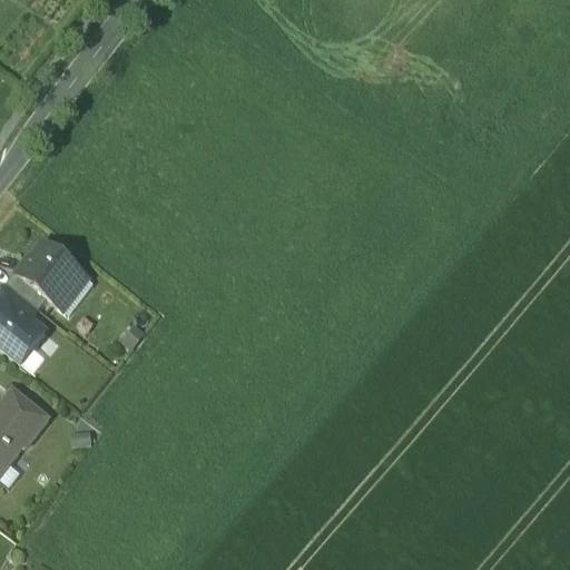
[(85,281),(41,247),(18,277),(17,278),(45,301),(61,312),(85,281)]
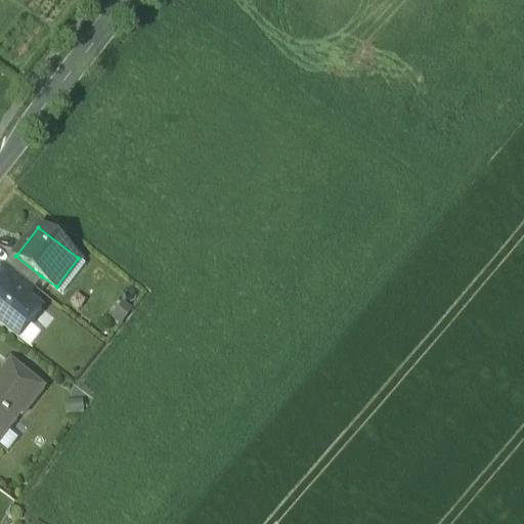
[(41,276),(15,256),(16,255),(13,252),(4,263),(34,286),(41,276)]
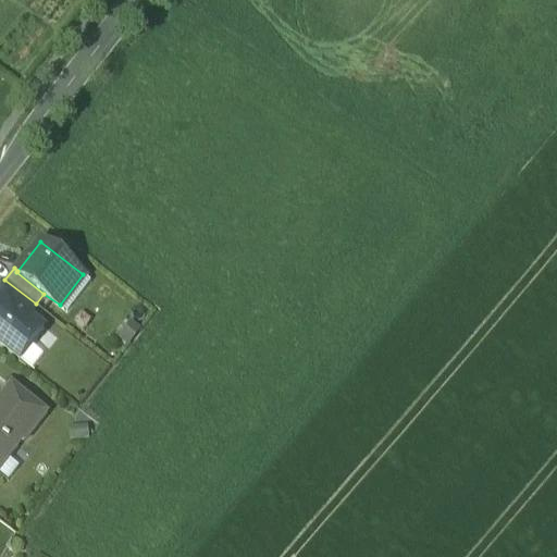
[(36,304),(4,280),(0,285),(0,295),(4,298),(5,297),(27,314),(36,304)]
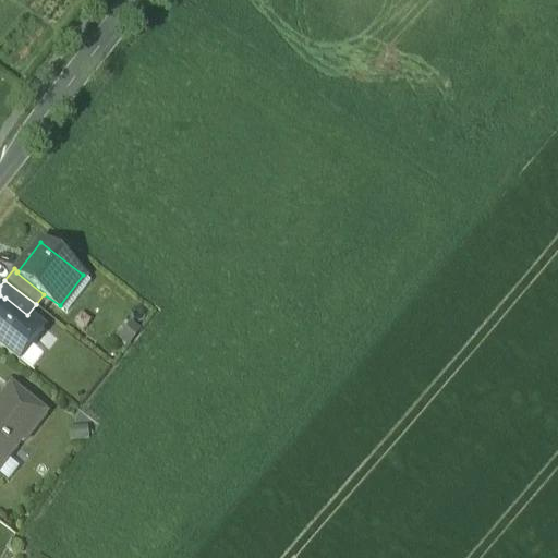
[(27,315),(5,298),(4,299),(0,303),(0,342),(19,356),(43,326),(27,315)]
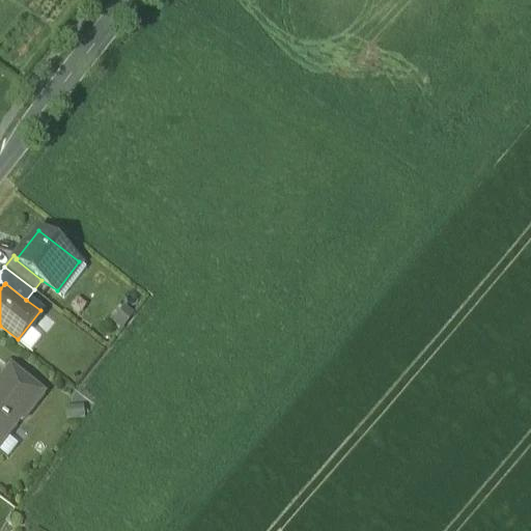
[(44,391),(10,366),(0,380),(0,444),(21,418),(22,419),(44,391)]
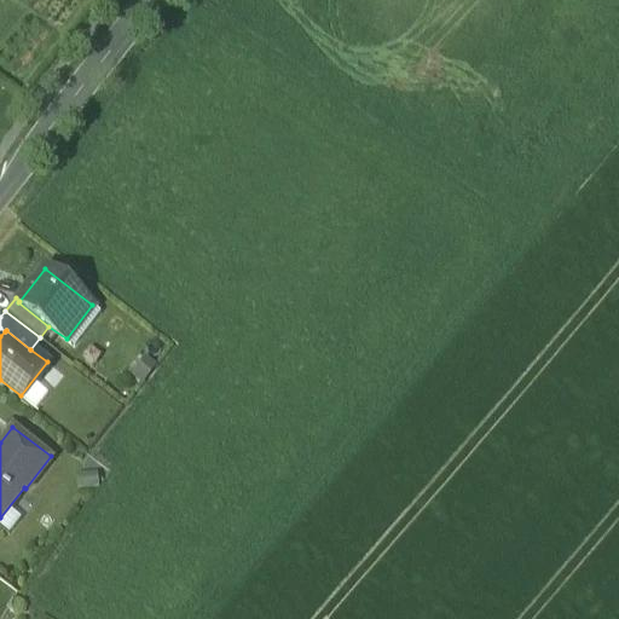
[(97,473),(76,474),(76,489),(97,487),(97,473)]
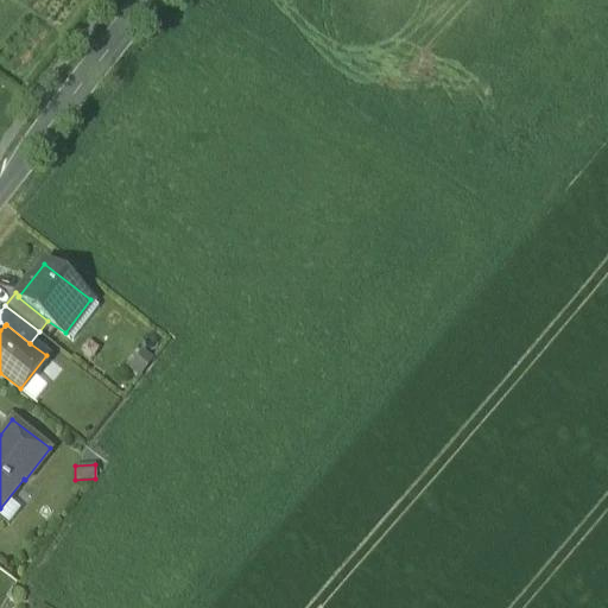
[(6,597),(14,602),(20,591),(13,587),(6,597)]
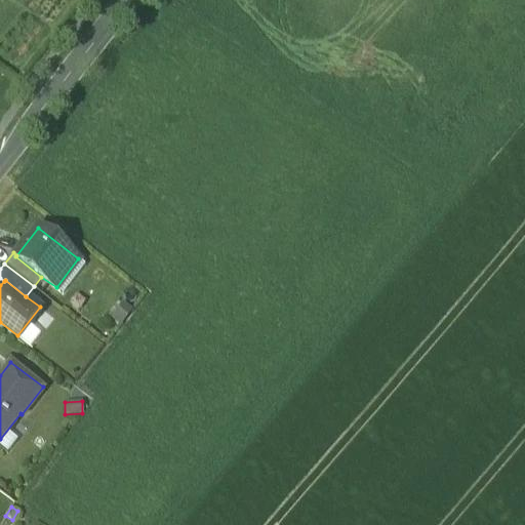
All buildings are outlined.
